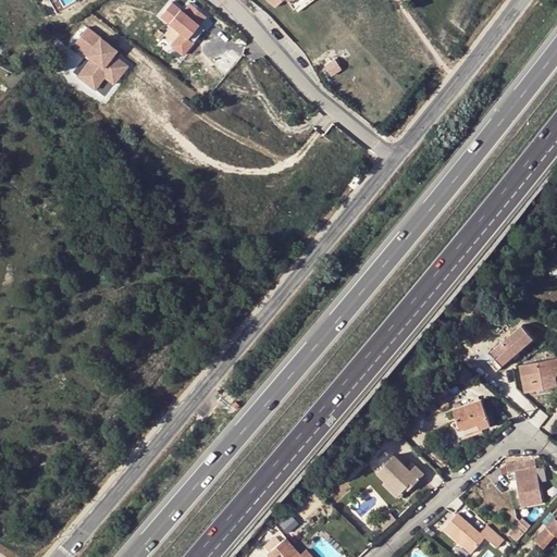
[(219,28),(190,5),(183,13),(172,4),(162,15),(171,23),(170,25),(185,37),(195,46),(186,54),(184,58),(196,67),(206,54),(201,50),(212,37),(219,28)]
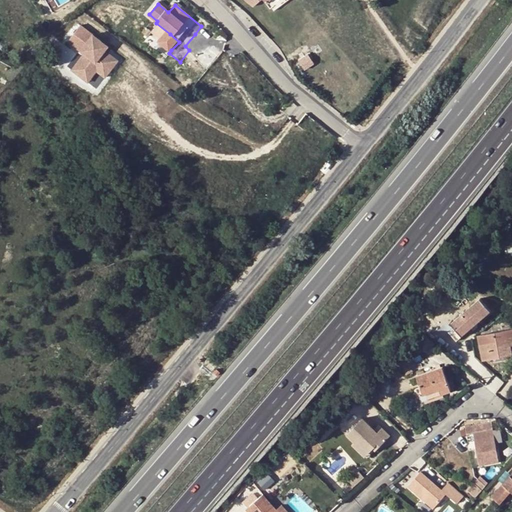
[(148,16),(156,23),(157,21),(149,14),(148,16)]
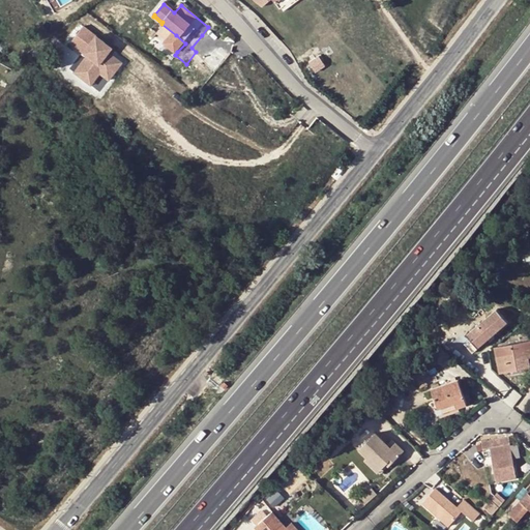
[(185,43),(176,35),(169,45),(177,52),(185,43)]
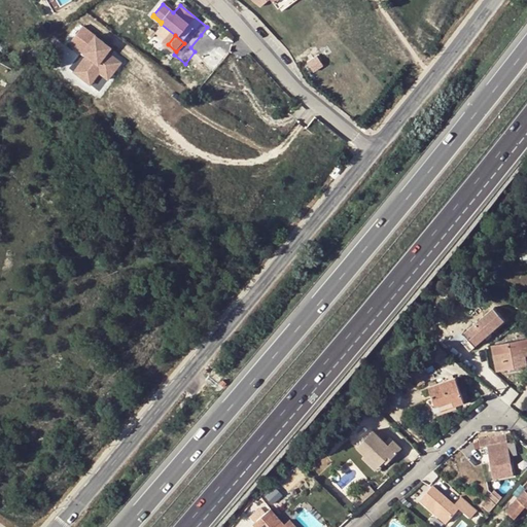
[(201,35),(190,47),(195,51),(206,39),(201,35)]
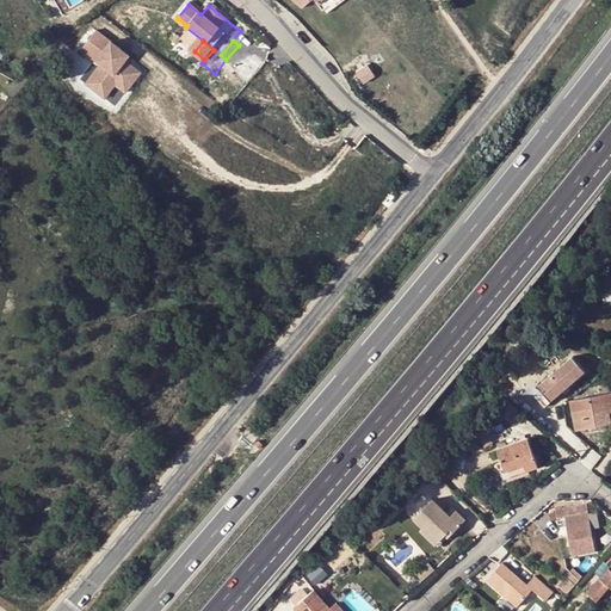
[(121,49),(111,42),(96,60),(100,63),(92,74),(111,90),(115,85),(124,92),(141,72),(124,60),(117,54),(121,49)]
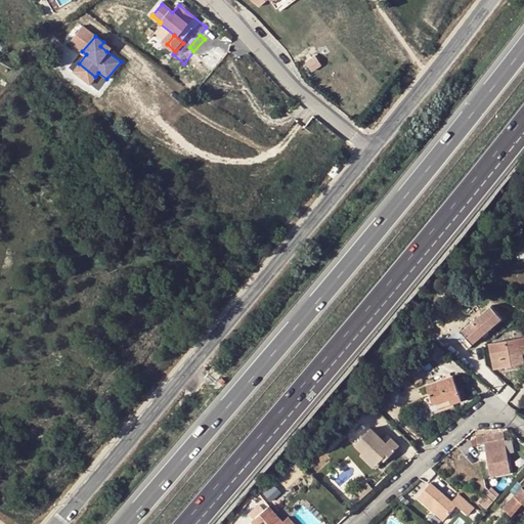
[(110,47),(103,42),(100,46),(106,51),(110,47)]
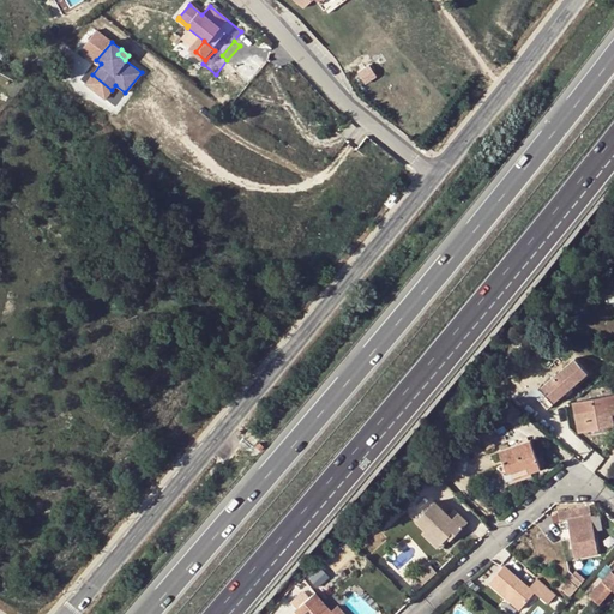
[(92,74),(86,83),(106,97),(112,90),(92,74)]
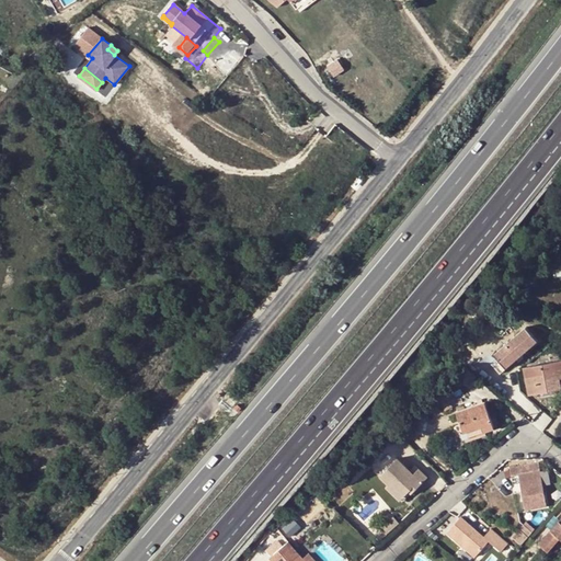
[(363,176),(355,184),(359,187),(366,180),(363,176)]
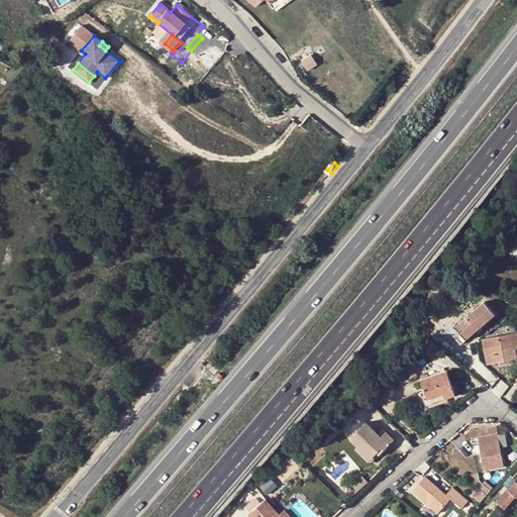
[(461,344),(497,314),(486,301),(455,327),(458,330),(453,335),(461,344)]
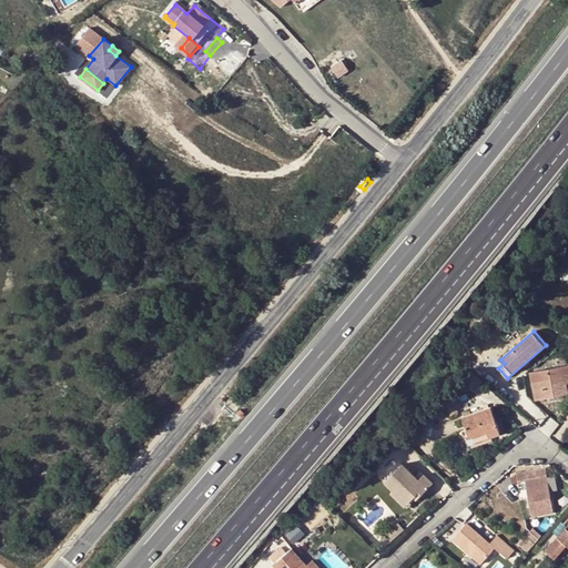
[(565,377),(567,376),(567,365),(531,373),(537,399),(548,397),(548,395),(561,392),(561,395),(567,394),(567,392),(566,383),(565,377)]
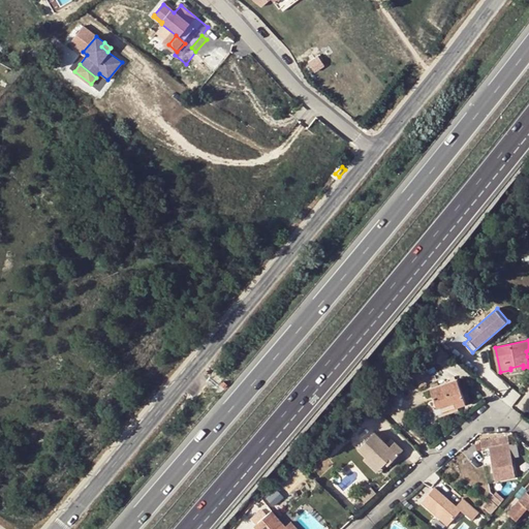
[(452,358),(439,348),(432,356),(443,367),(452,358)]
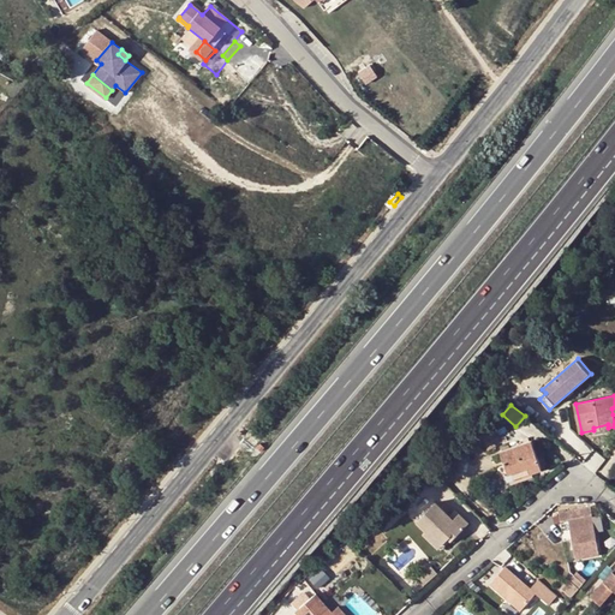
[(527,467),(530,473),(542,470),(532,441),(501,452),(506,465),(509,473),(527,467)]
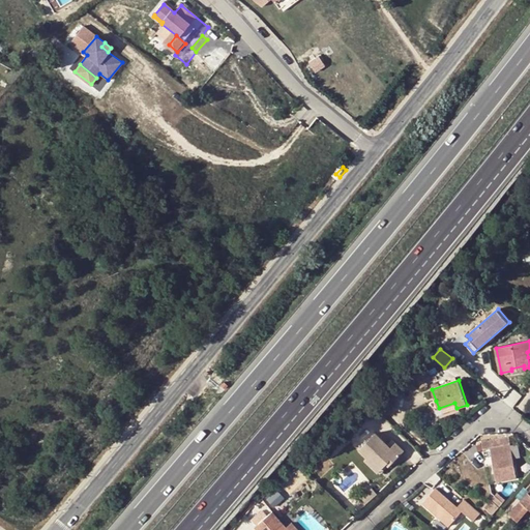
[(436,415),(457,408),(454,403),(439,408),(436,401),(431,403),(436,415)]
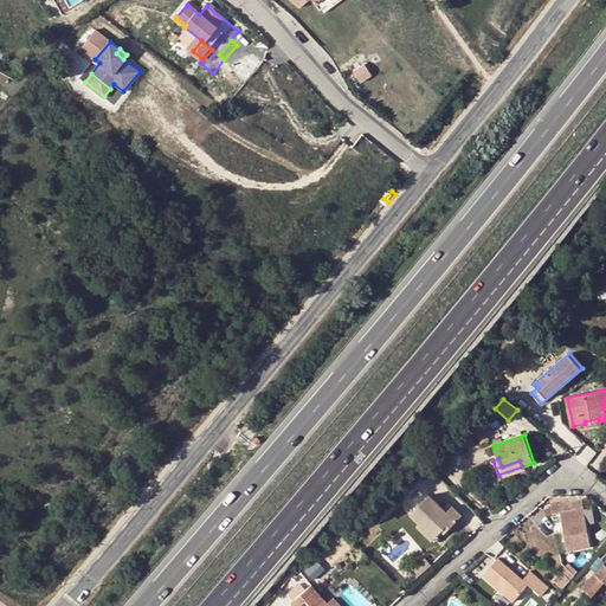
[(412,514),(421,523),(434,536),(443,529),(445,533),(462,516),(452,507),(446,513),(429,496),(412,514)]
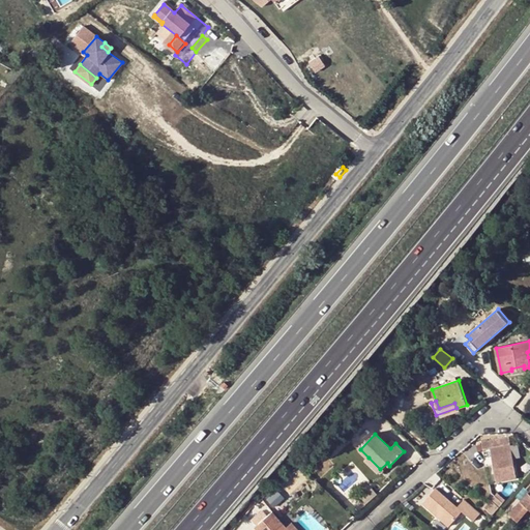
[(482,449),(490,447),(497,481),(517,478),(508,437),(481,441),(482,449)]
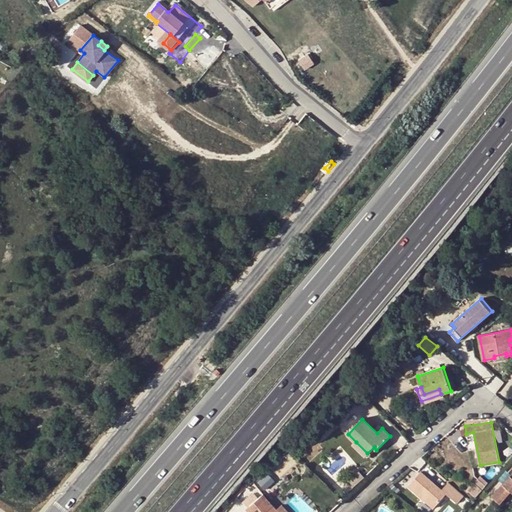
[(367,453),(356,442),(353,444),(365,456),(367,453)]
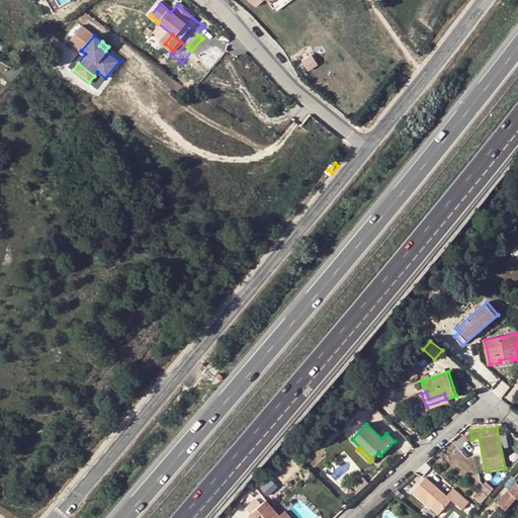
[(363,477),(355,484),(361,490),(368,483),(363,477)]
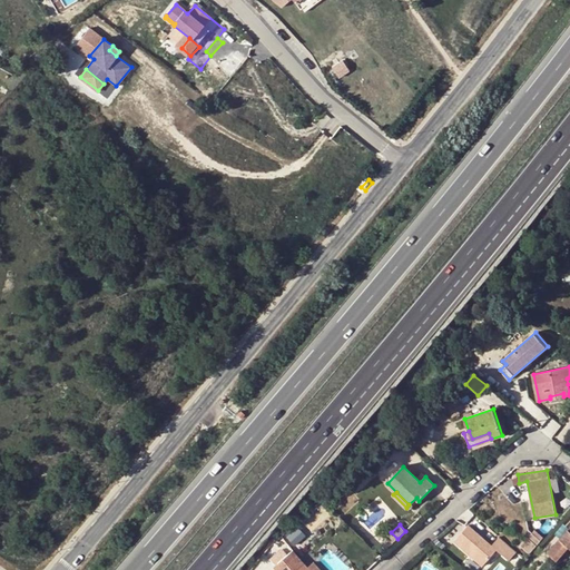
[(497,550),(503,556),(511,547),(499,537),(492,546),(469,526),(454,542),(483,567),(497,550)]
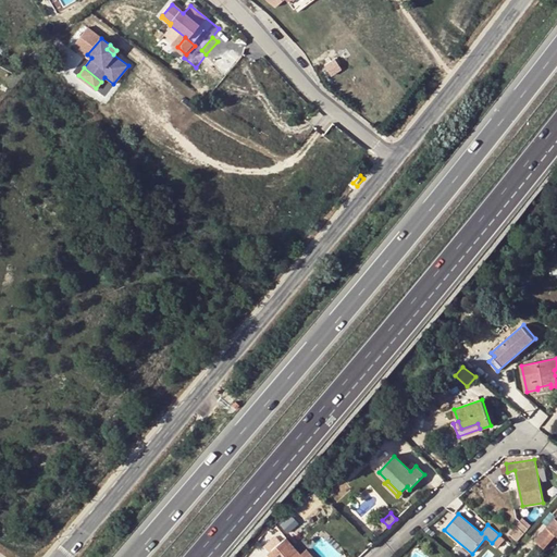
[(556,515),(546,527),(556,535),(556,515)]
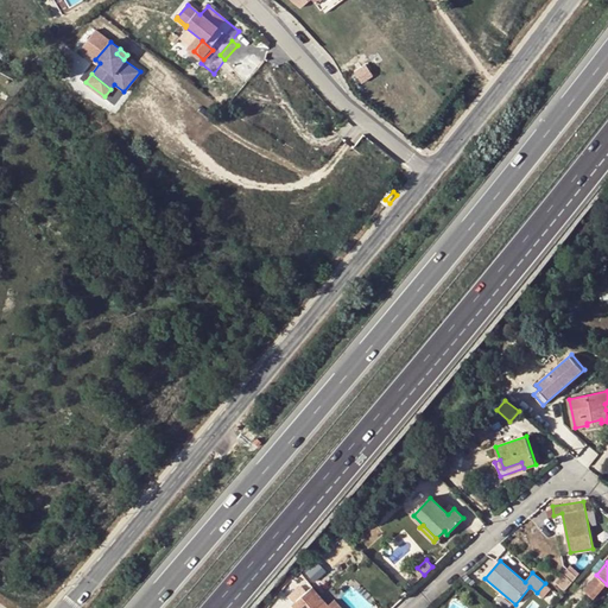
[(318,580),(328,570),(321,563),(311,572),(318,580)]
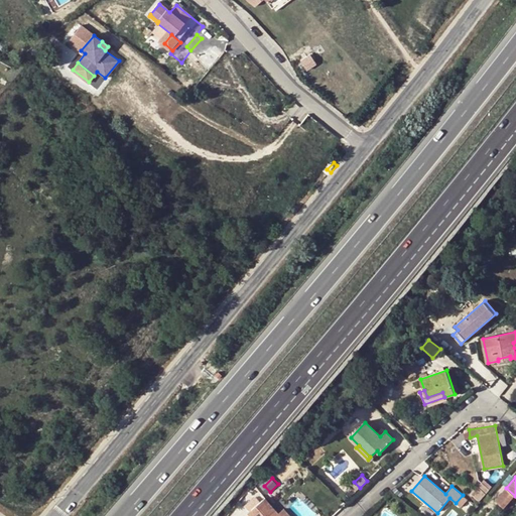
[(483,480),(481,483),(489,489),(491,486),(483,480)]
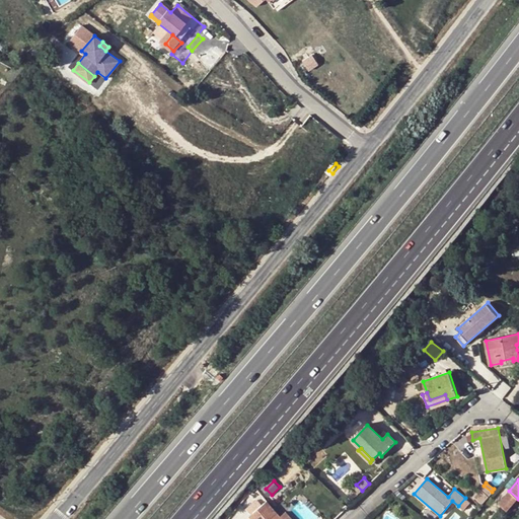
[(352,500),(362,491),(356,485),(352,488),(354,490),(348,496),(352,500)]
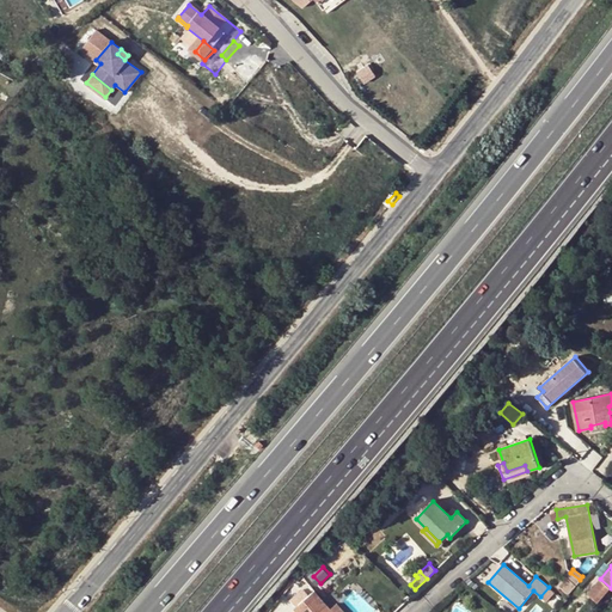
[(580,580),(570,573),(565,577),(575,586),(580,580)]
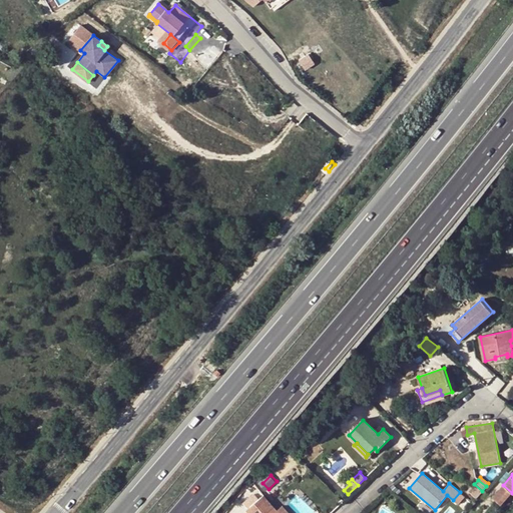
[(473,483),(467,491),(475,499),(482,491),(474,484),(473,483)]
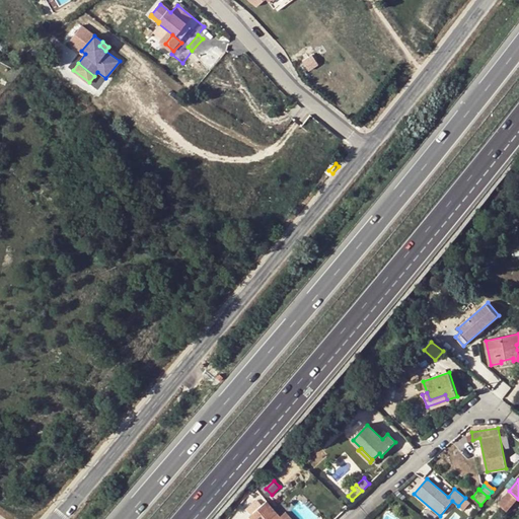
[(518,499),(509,491),(500,503),(508,510),(518,499)]
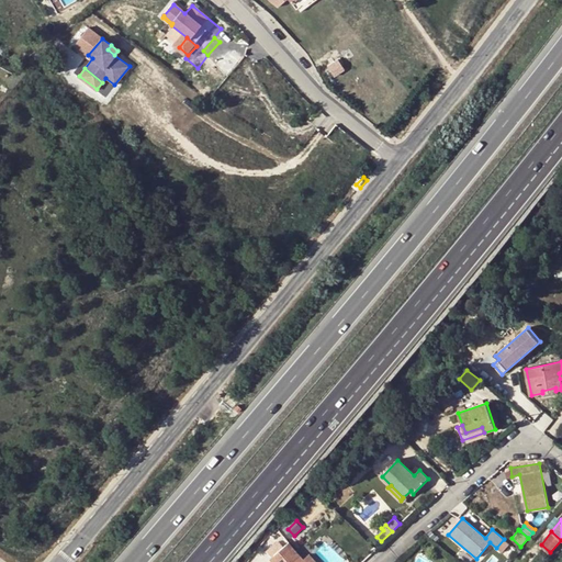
[(504,539),(496,548),(503,553),(510,544),(504,539)]
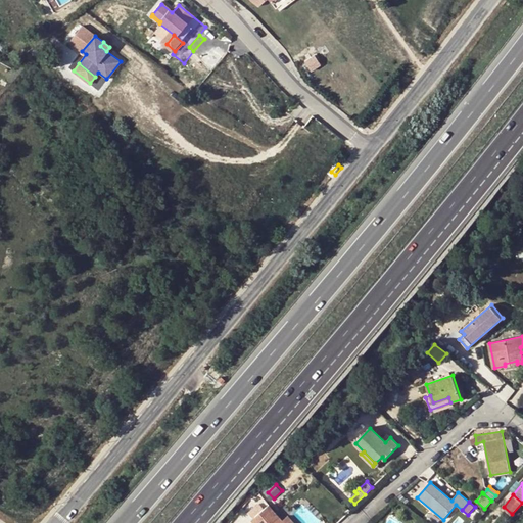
[(283,520),(269,505),(252,519),(255,522),(294,522),(288,515),(283,520)]
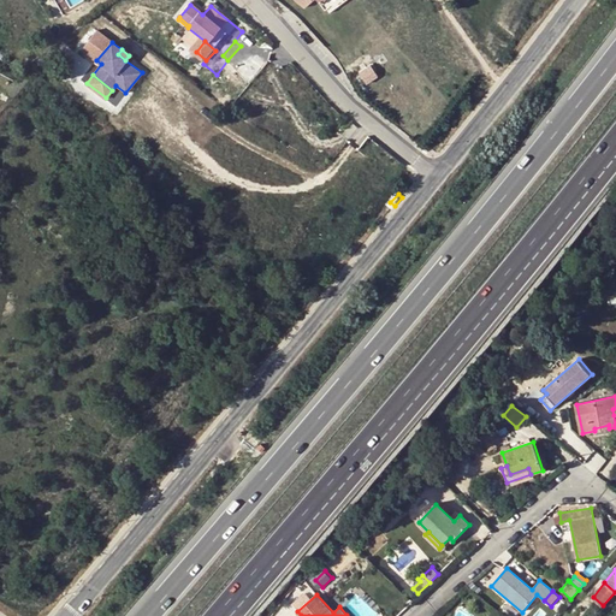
[(297,611),(309,600),(304,596),(292,606),(297,611)]
